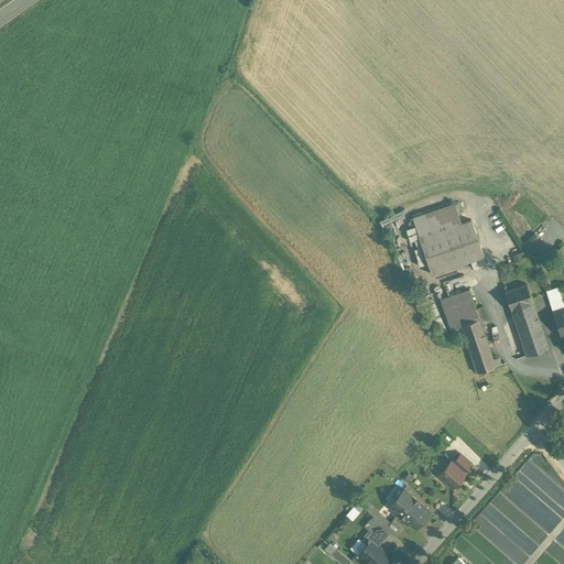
[(453,203),(411,217),(431,273),(483,256),(469,218),(459,223),(453,203)]
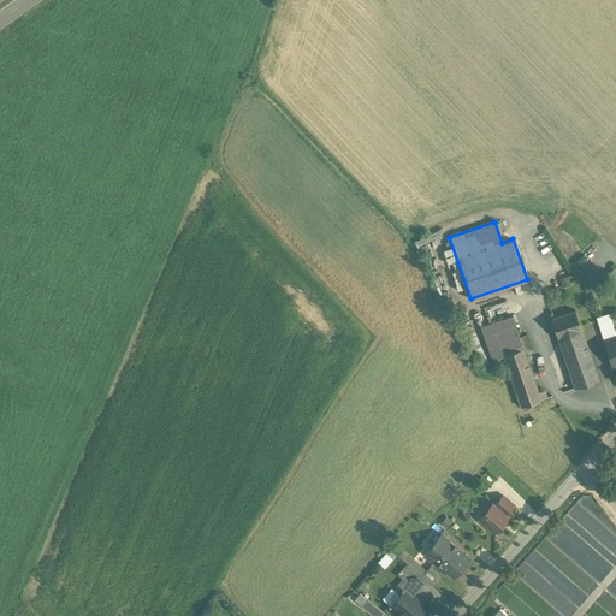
[(602,280),(615,288),(615,272),(609,268),(602,280)]
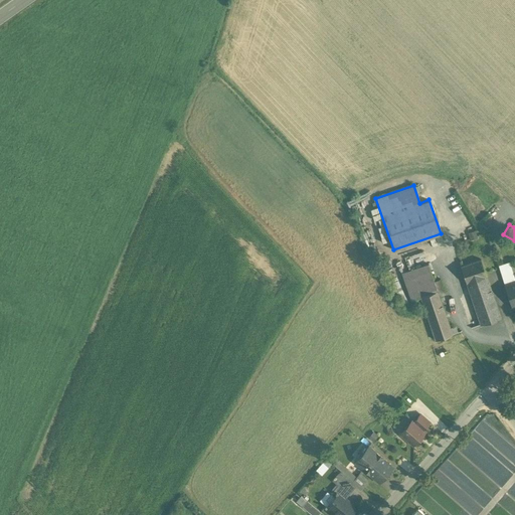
[(480,259),(461,266),(469,290),(488,283),(485,276),(486,276),(480,259)]
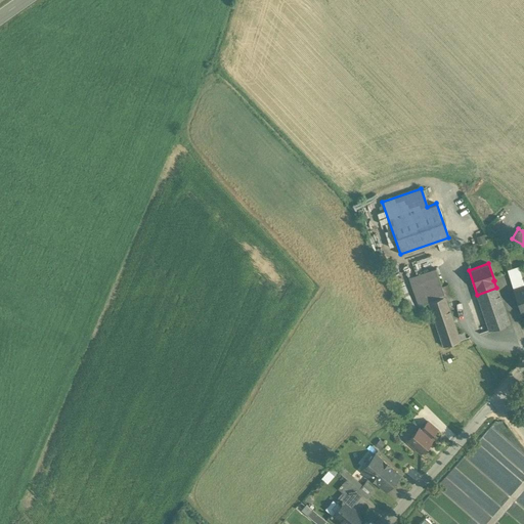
[(435,268),(418,273),(427,301),(444,296),(441,286),(435,268)]
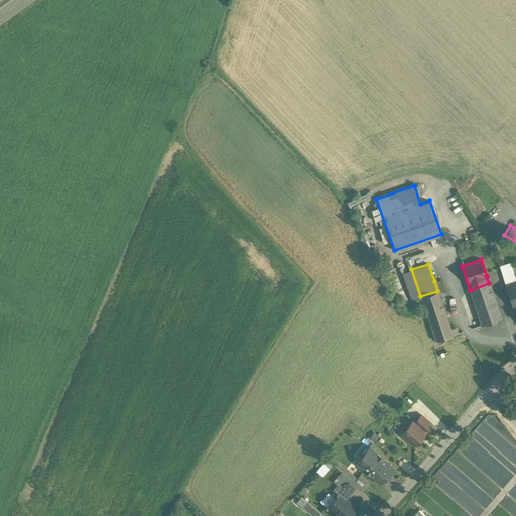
[(411,269),(402,273),(411,300),(421,297),(420,296),(411,269)]
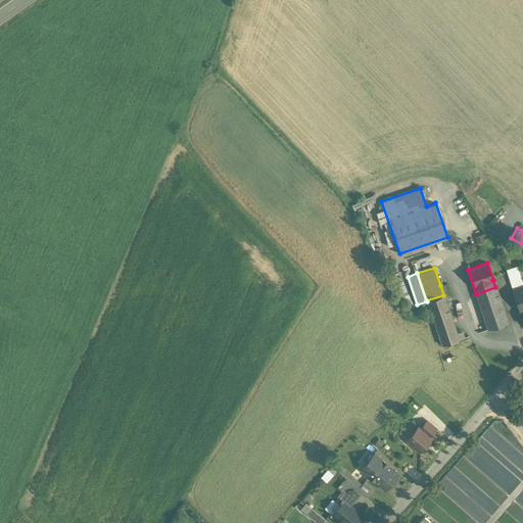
[(446,283),(440,285),(443,295),(445,300),(452,298),(446,283)]
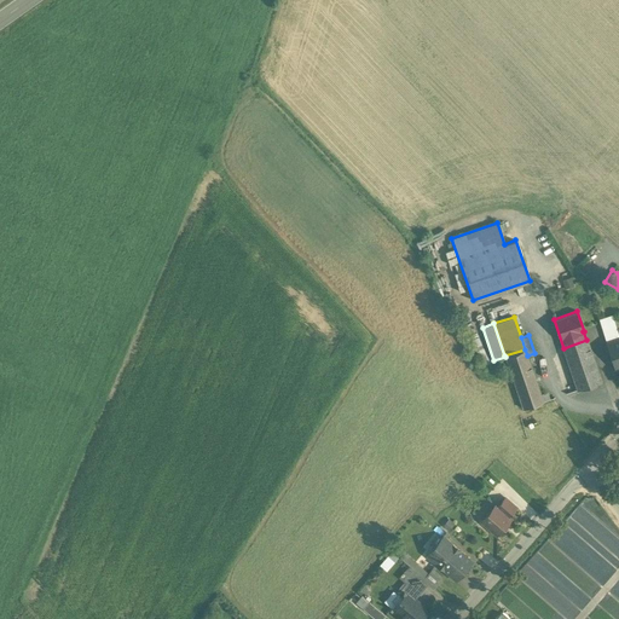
[(618,336),(607,341),(614,369),(618,366),(618,336)]
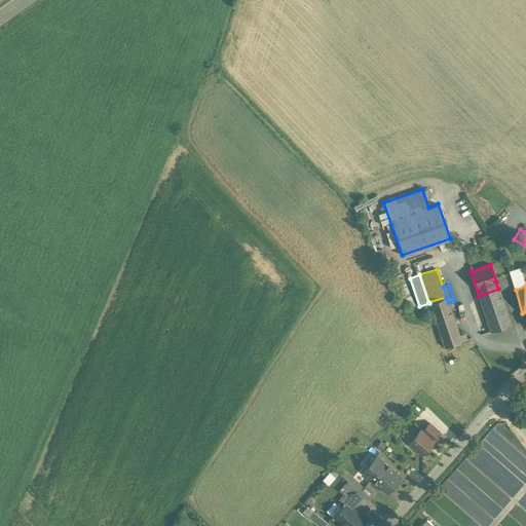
[(498,289),(479,296),(491,331),(511,324),(498,289)]
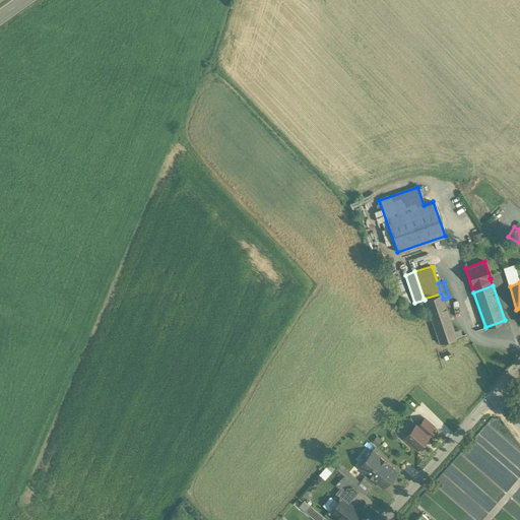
[(441,294),(424,299),(425,300),(440,343),(456,337),(443,299),(441,294)]
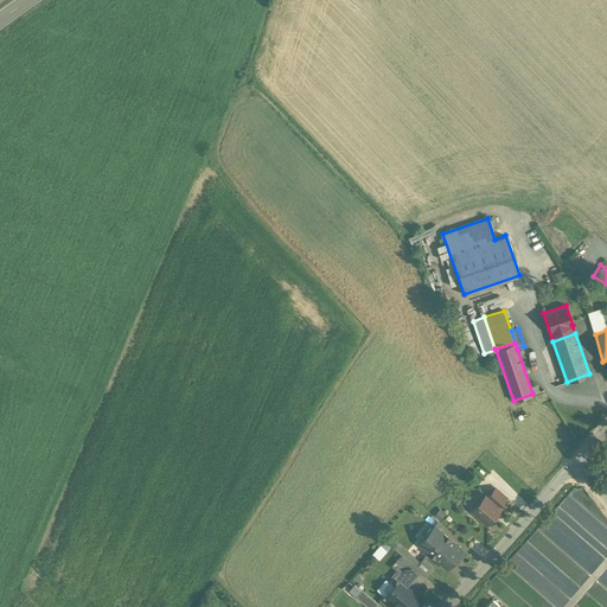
[(489,497),(486,494),(472,510),(487,523),(502,508),(499,506),(506,497),(496,487),(489,497)]
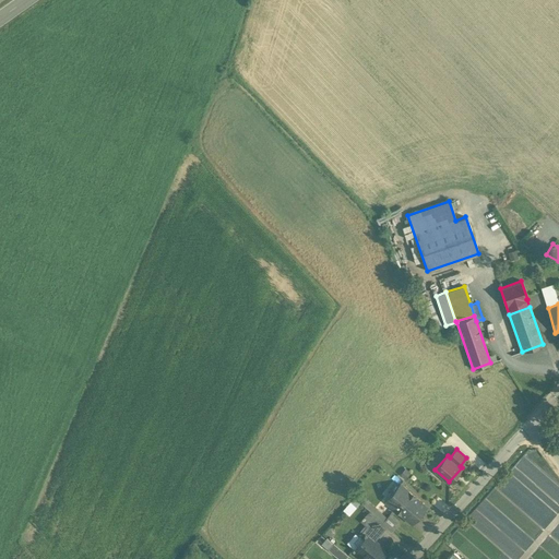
[(425,507),(401,486),(388,501),(412,522),(425,507)]
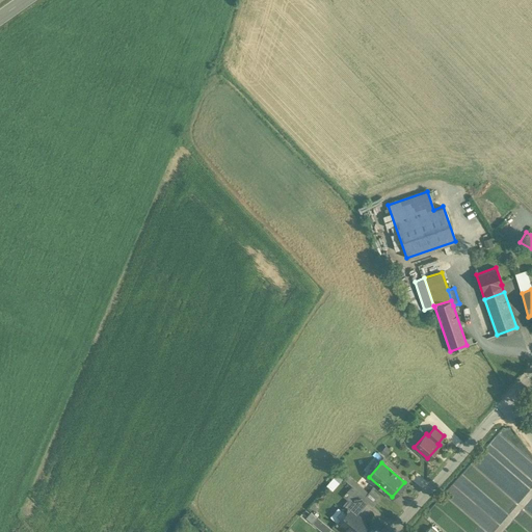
[(352,473),(344,466),(338,473),(346,480),(349,477),(352,473)]
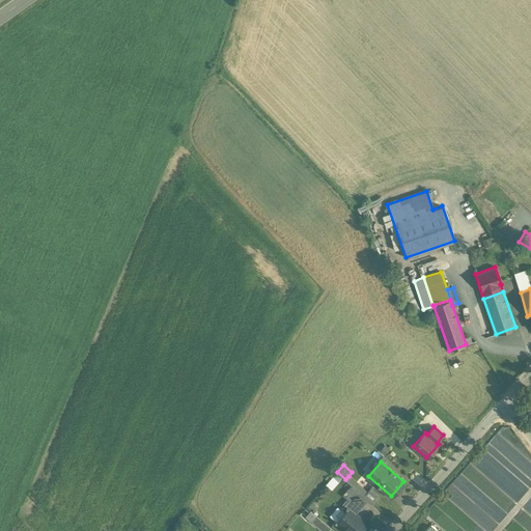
[(370,497),(348,476),(345,479),(358,490),(358,491),(368,500),(370,497)]
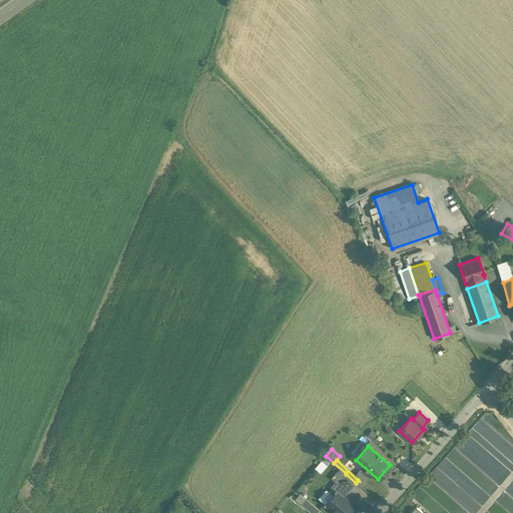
[(346,473),(338,482),(349,491),(356,483),(346,474),(346,473)]
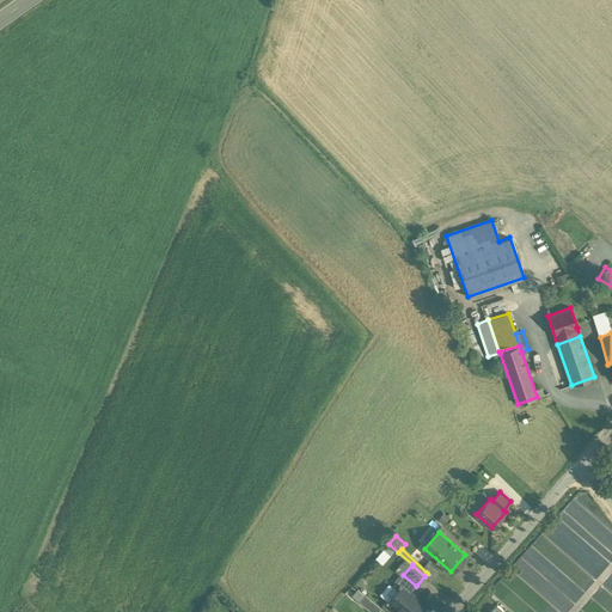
[(416,586),(403,575),(393,587),(397,591),(387,603),(397,611),(416,611),(424,603),(410,592),(416,586)]
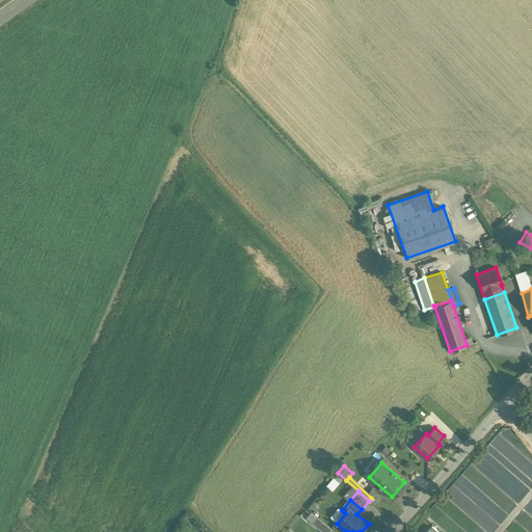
[(328,531),(331,528),(317,516),(312,523),(322,531),(328,531)]
